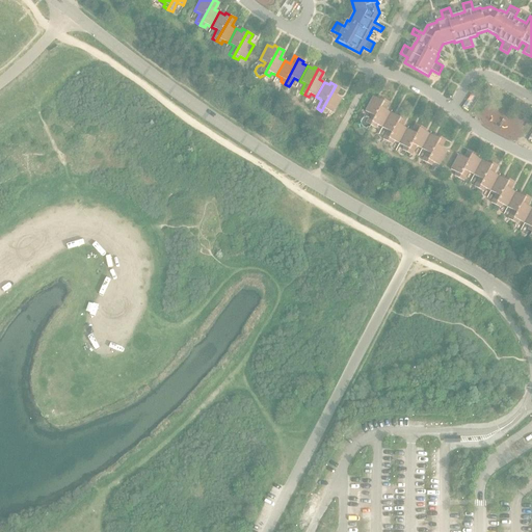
[(336,85),(321,111),(326,113),(327,110),(334,113),(341,98),(336,96),(340,87),(336,85)]
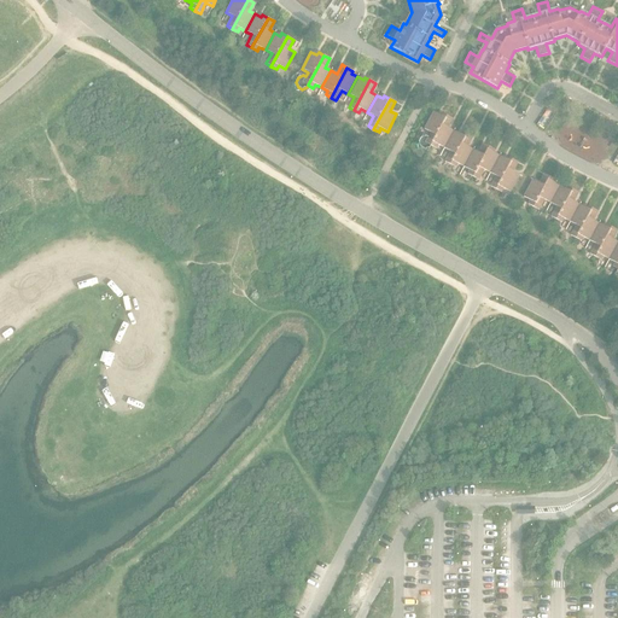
[(421,138),(419,141),(420,146),(425,149),(430,147),(430,146),(447,116),(441,112),(439,115),(433,112),(424,129),(431,133),(429,138),(426,136),(421,138)]
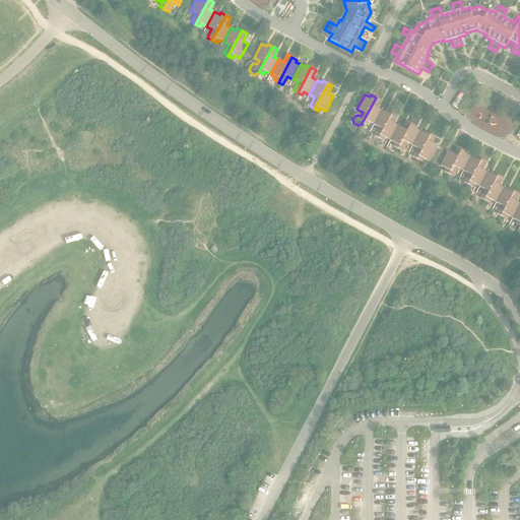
[(369,122),(374,124),(381,110),(377,108),(381,100),(376,98),(362,123),(367,125),(369,122)]
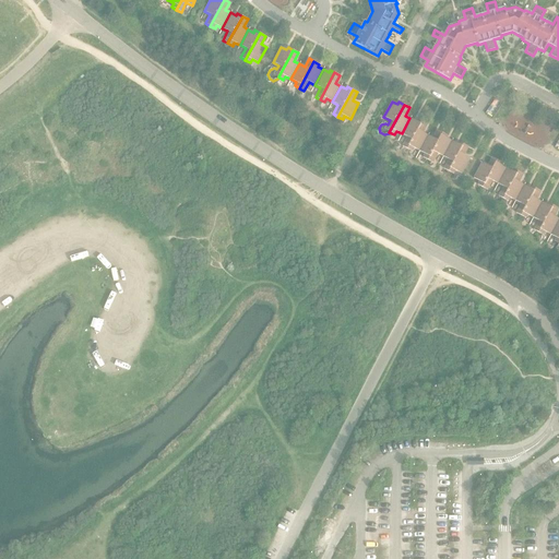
[(402,146),(407,149),(421,121),(416,119),(415,121),(409,118),(402,133),(407,137),(402,146)]
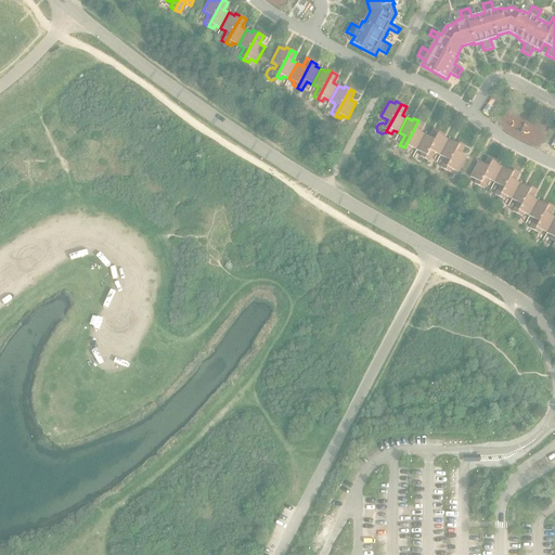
[(411,146),(416,150),(425,134),(420,131),(424,124),(418,120),(404,147),(409,151),(411,146)]
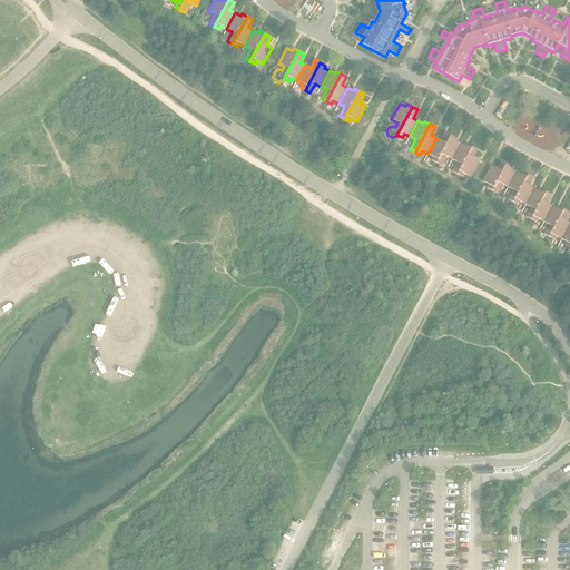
[(431,160),(436,163),(451,136),(445,133),(441,140),(436,138),(428,154),(433,157),(431,160)]
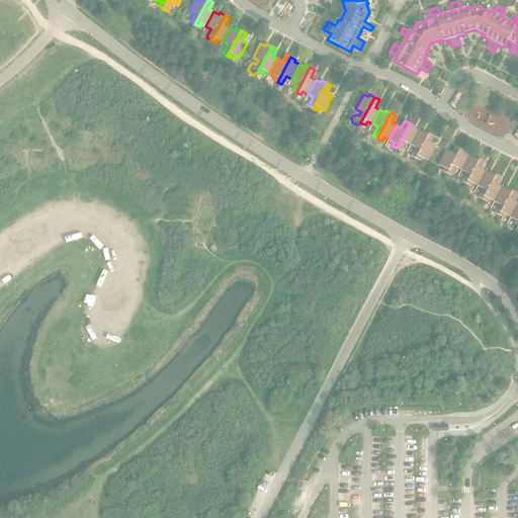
[(406,142),(411,145),(418,131),(414,127),(415,125),(410,123),(397,148),(401,151),(406,142)]
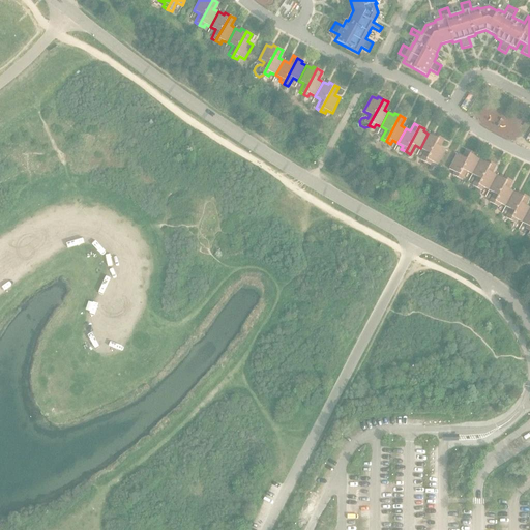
[(420,159),(425,163),(439,137),(434,134),(433,136),(428,134),(420,148),(425,151),(420,159)]
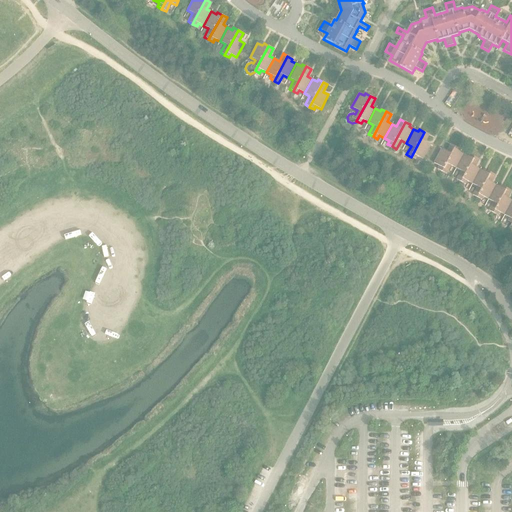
[(424,132),(411,157),(415,159),(417,156),(422,159),(430,145),(425,142),(429,134),(424,132)]
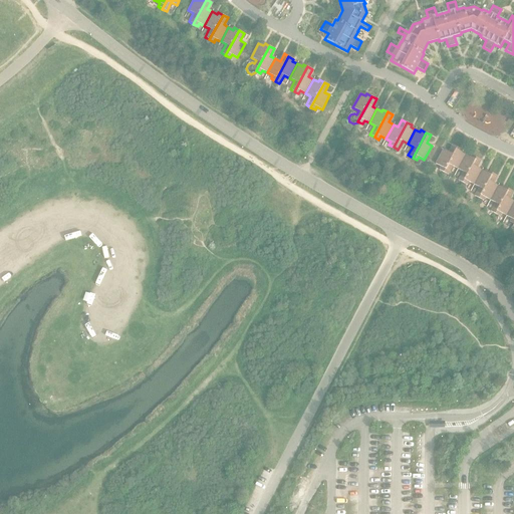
[(439,170),(444,172),(457,148),(452,145),(448,152),(443,150),(436,164),(441,167),(439,170)]
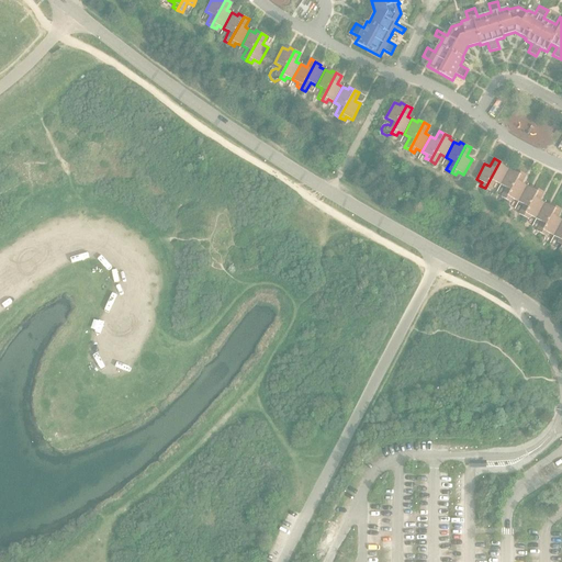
[(495,181),(501,184),(508,169),(504,166),(505,164),(499,161),(485,188),(490,191),(495,181)]
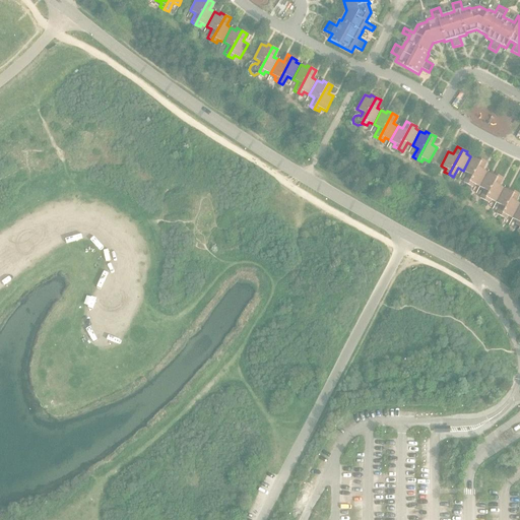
[(463,182),(468,185),(481,159),(476,156),(475,158),(470,156),(463,171),(468,174),(463,182)]
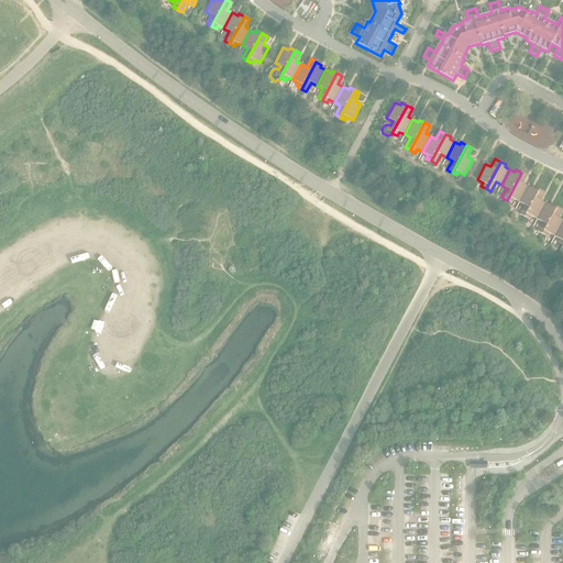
[(514,199),(519,202),(528,186),(522,184),(527,175),(521,173),(507,200),(511,202),(514,199)]
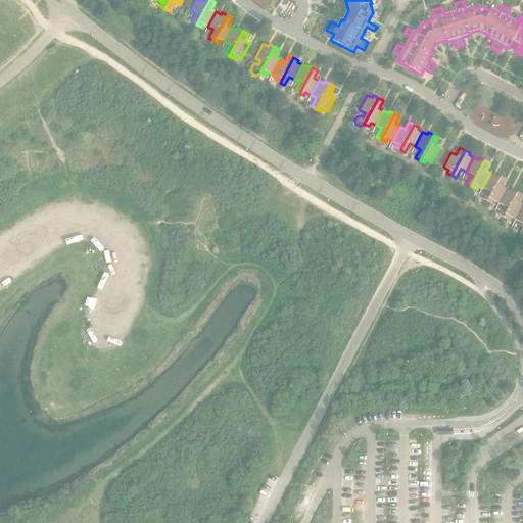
[(482,199),(487,201),(501,176),(495,174),(494,176),(490,173),(482,188),(487,190),(482,199)]
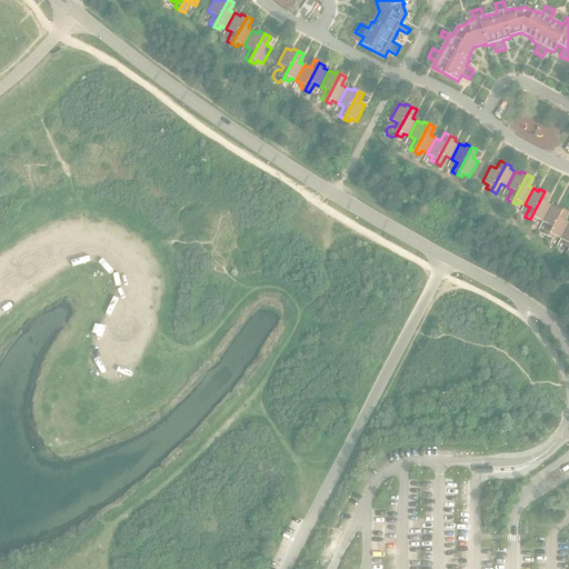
[(537,219),(542,221),(551,206),(546,202),(550,195),(545,191),(530,219),(535,222),(537,219)]
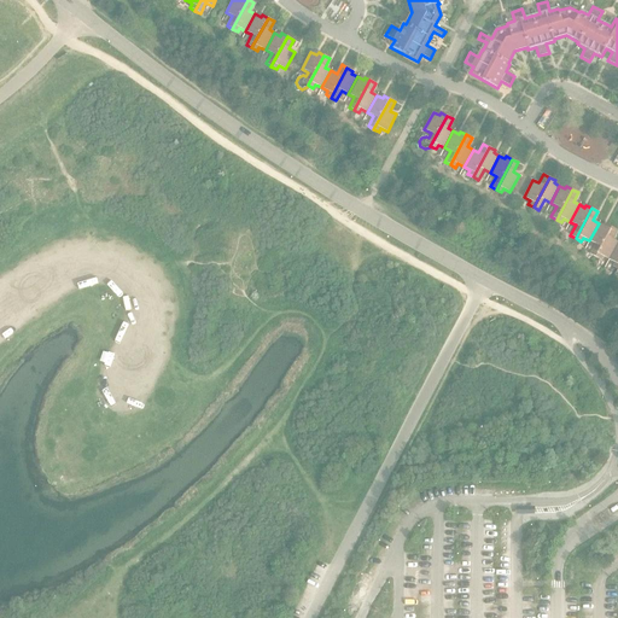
[(589,254),(595,257),(611,227),(606,223),(605,226),(599,223),(589,240),(595,244),(589,254)]
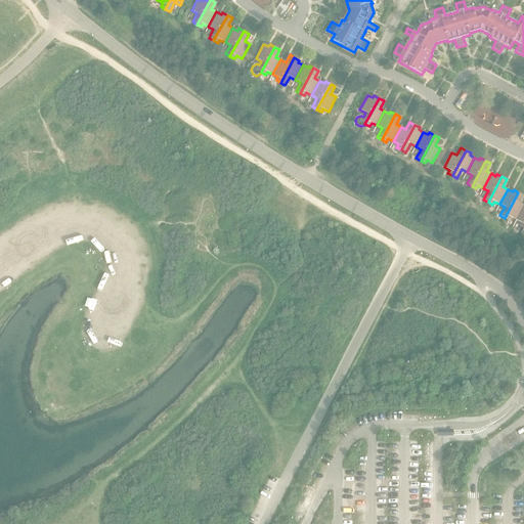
[(511,217),(516,220),(523,206),(519,203),(523,195),(518,192),(505,218),(509,220),(511,217)]
